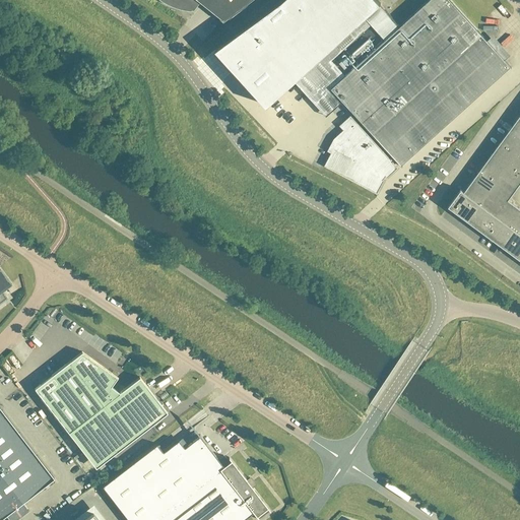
[(159,0),(163,2),(165,3),(169,5),(171,6),(172,5),(171,5),(173,3),(181,5),(181,8),(181,9),(182,9),(184,9),(186,10),(189,10),(191,10),(191,9),(190,9),(198,0),(197,0),(159,0)]
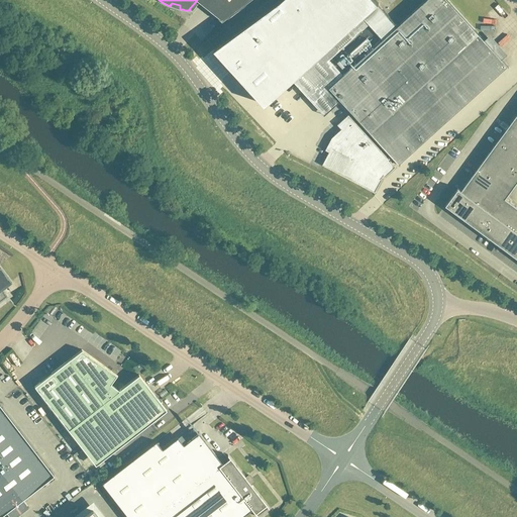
[(378,3),(379,3),(376,0),(280,0),(281,0),(215,48),(216,49),(248,25),(263,41),(232,69),(266,105),(293,80),(313,103),(325,92),(329,88),(332,90),(341,100),(384,147),(390,154),(388,157),(348,114),(337,124),(341,129),(332,137),(325,149),(329,151),(322,165),(375,193),(383,179),(381,178),(383,175),(385,177),(396,167),(390,161),(393,158),(400,166),(401,165),(399,164),(402,161),(507,66),(508,68),(509,67),(502,60),(485,40),(447,0),(425,0),(398,25),(378,3)]
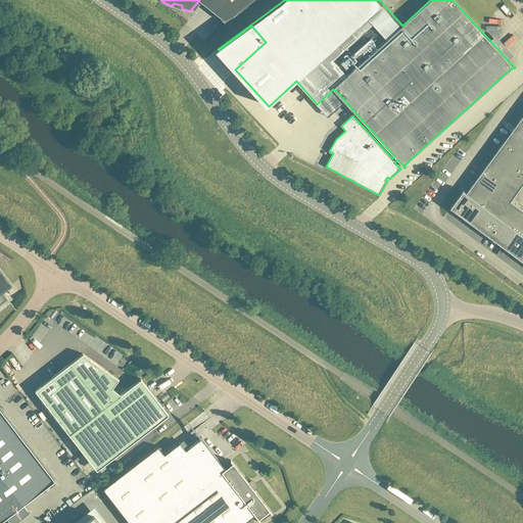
[(522,122),(520,120),(512,132),(522,140),(522,122)]
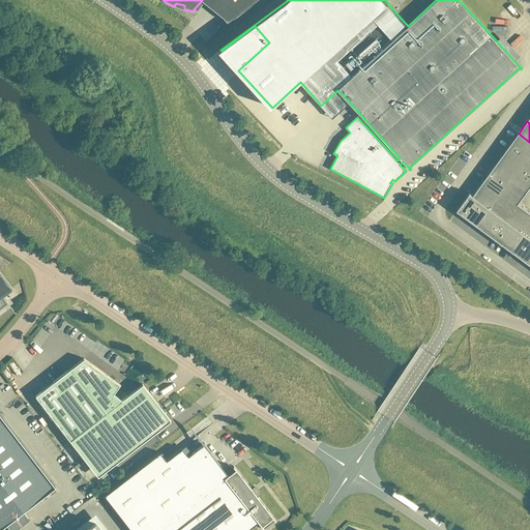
[(529,142),(519,134),(509,146),(527,159),(529,155),(529,142)]
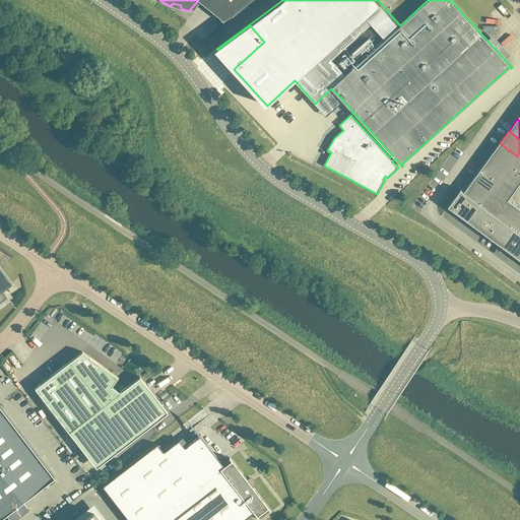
[(517,156),(500,143),(491,155),(509,169),(512,164),(517,156)]
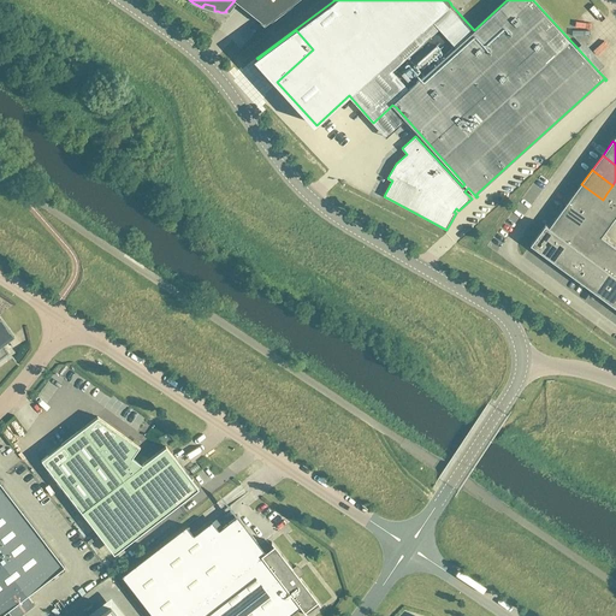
[(603,200),(581,184),(570,197),(592,213),(596,208),(603,200)]
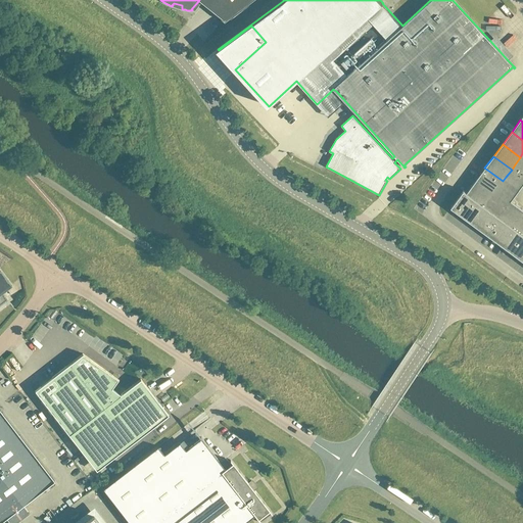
[(521,188),(522,184),(522,171),(515,164),(512,170),(506,177),(521,188)]
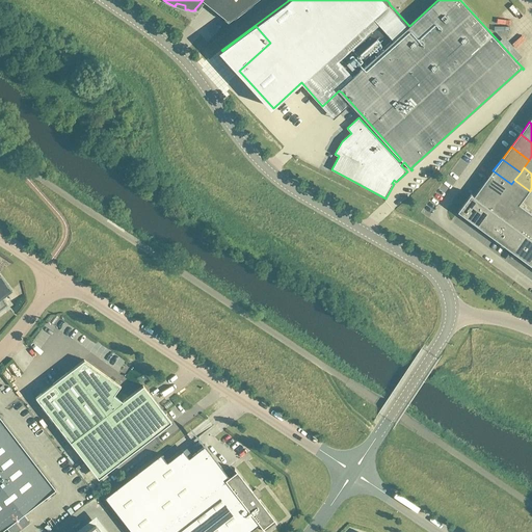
[(511,184),(493,170),(484,183),(502,196),(511,184)]
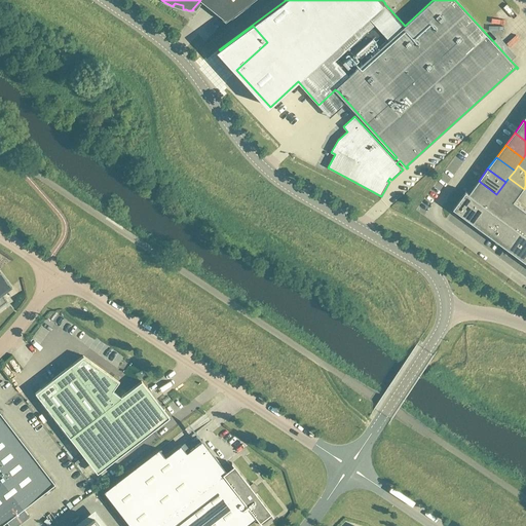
[(515,201),(524,189),(509,178),(505,182),(496,194),(493,198),(509,210),(515,201)]
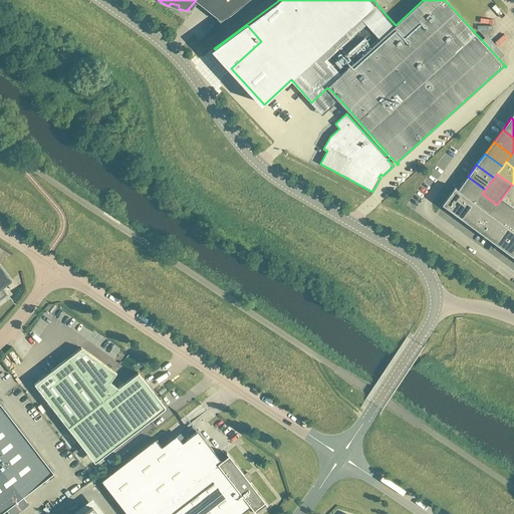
[(485,190),(468,177),(459,189),(477,202),(482,194),(485,190)]
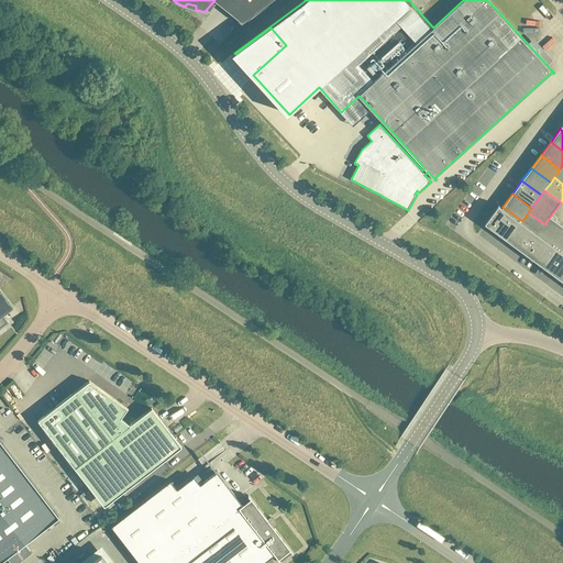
[(508,240),(522,221),(503,207),(499,205),(498,206),(486,223),(508,240)]
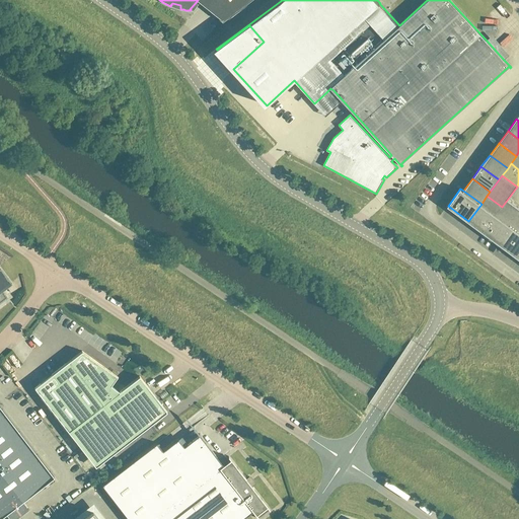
[(496,215),(502,207),(487,196),(482,204),(468,221),(484,232),(496,215)]
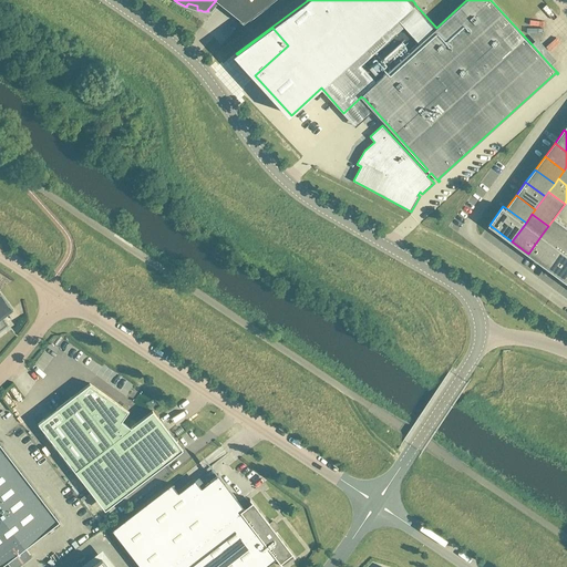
[(555,245),(566,228),(566,226),(555,217),(548,226),(542,235),(555,245)]
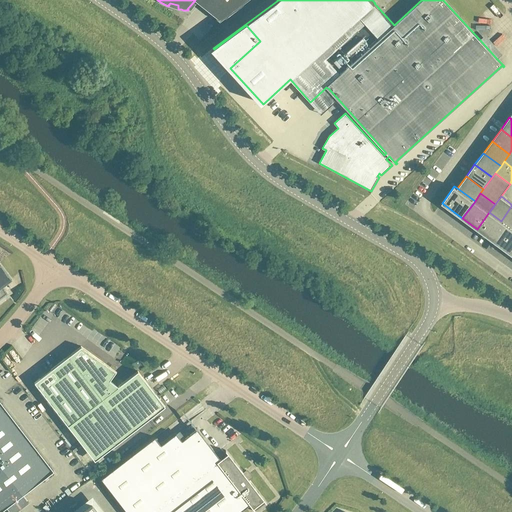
[(511,228),(511,206),(501,221),(505,224),(511,228)]
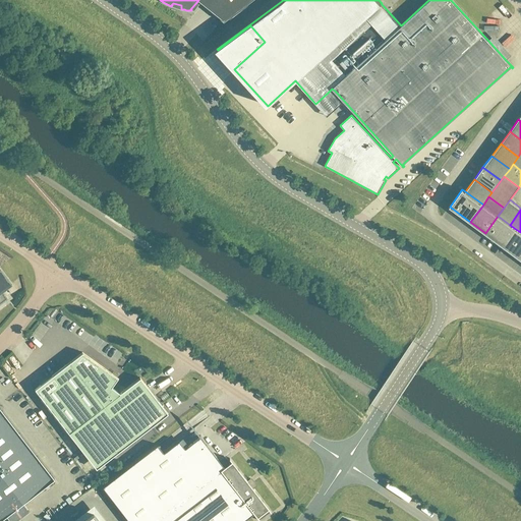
[(502,244),(514,228),(510,225),(498,216),(485,233),(502,244)]
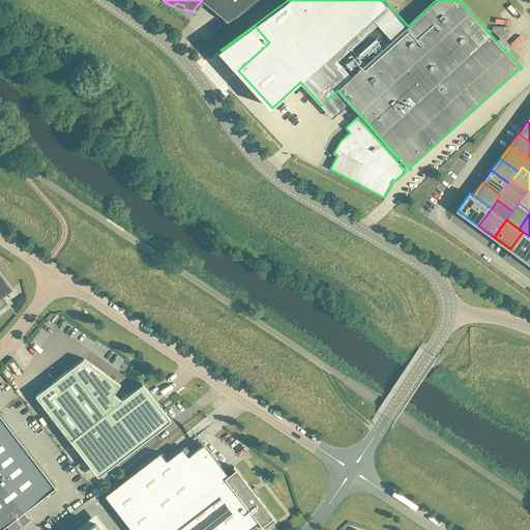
[(527,261),(529,257),(529,236),(523,232),(510,248),(527,261)]
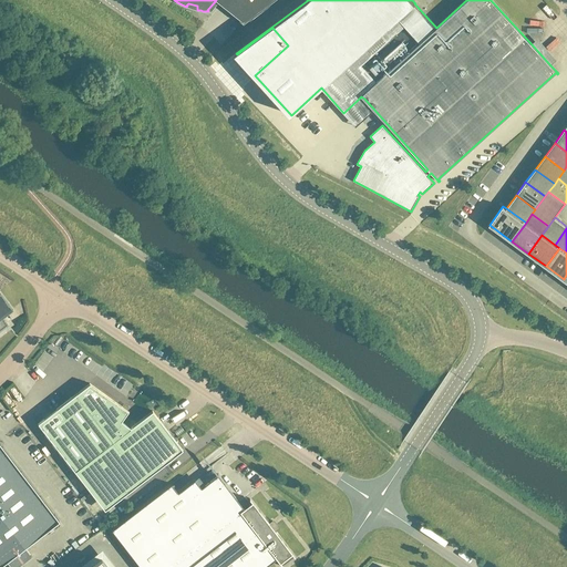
[(0,330),(8,325),(1,317),(13,308),(0,291),(0,330)]
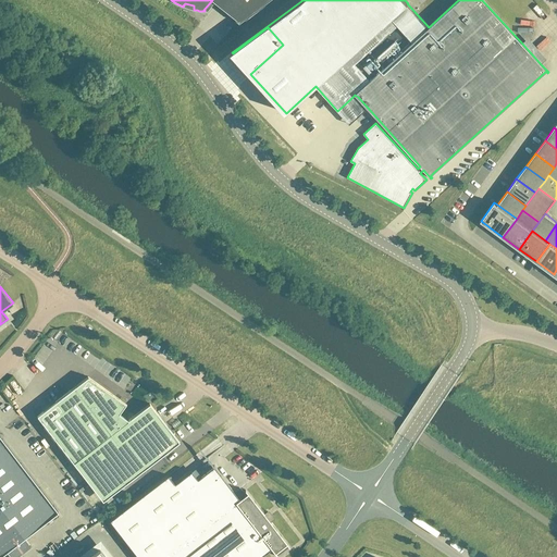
[(123,408),(126,404),(120,399),(88,376),(37,416),(75,466),(76,466),(74,462),(94,448),(122,484),(120,486),(121,487),(180,442),(149,404),(128,420),(119,413),(123,408)]
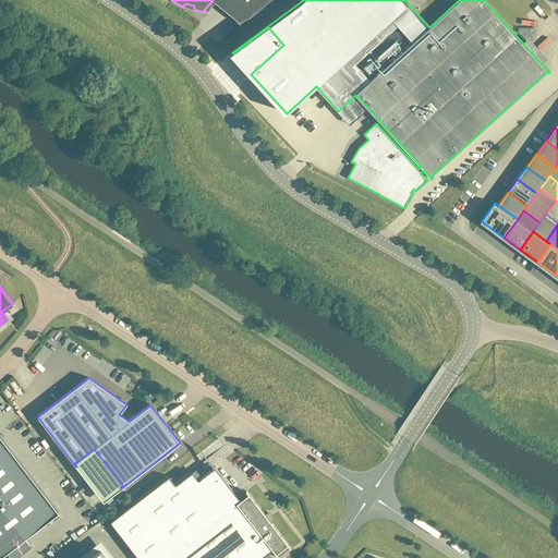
[(0,557),(7,553),(11,557),(16,557),(31,548),(24,540),(59,513),(0,436),(0,557)]
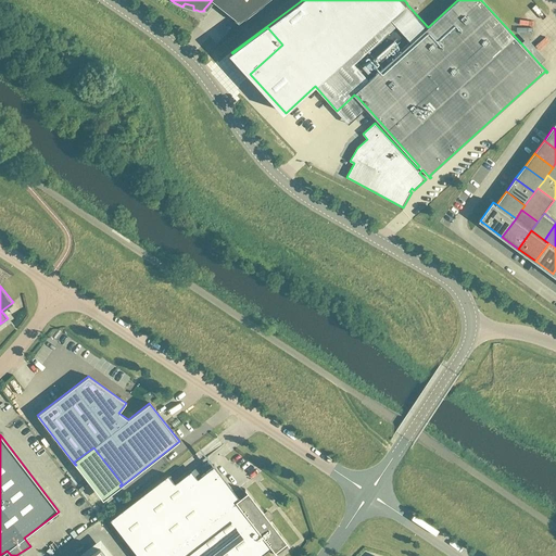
[(289,545),(269,521),(267,517),(270,515),(267,510),(264,513),(244,489),(247,492),(239,497),(214,465),(197,478),(191,469),(174,482),(168,475),(167,474),(109,519),(137,555),(260,555),(270,547),(277,555),(275,552),(286,543),(288,546),(289,545)]
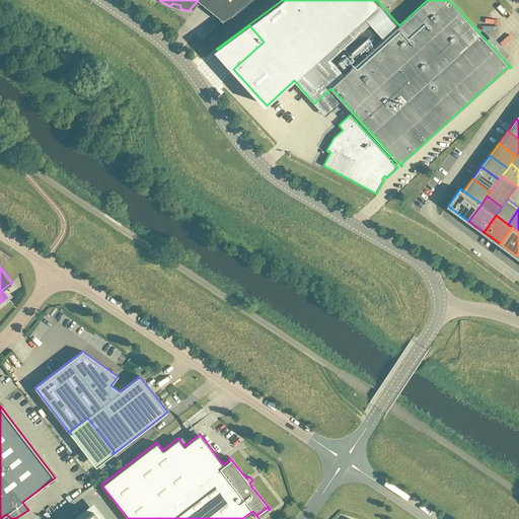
[(98,518),(92,510),(80,518),(98,518)]
